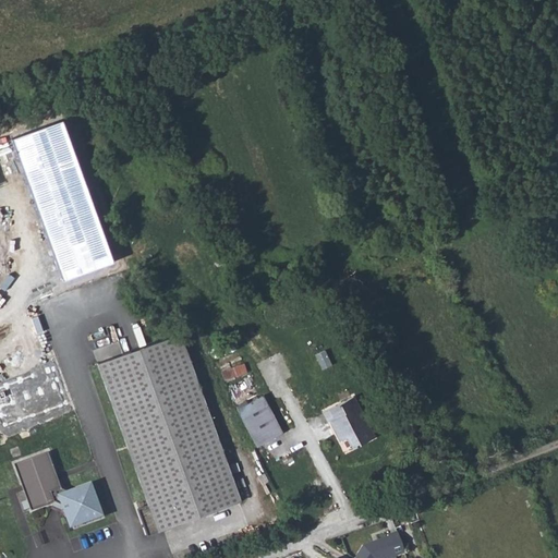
[(62,277),(112,259),(63,122),(12,137),(62,277)]
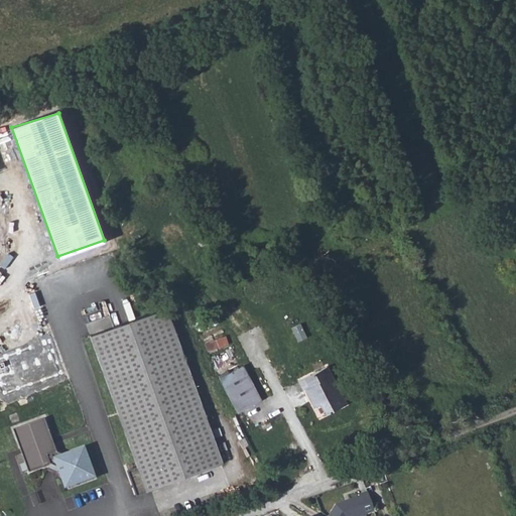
[(169,307),(94,335),(142,465),(133,469),(142,492),(227,461),(169,307)]
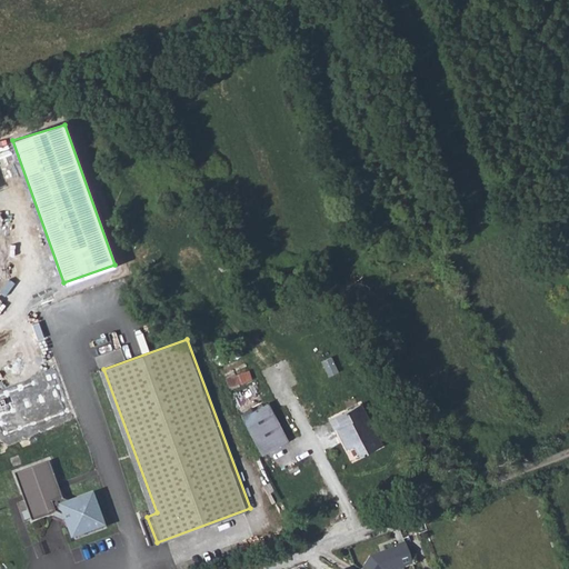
[(269,348),(273,358),(289,350),(285,340),(269,348)]
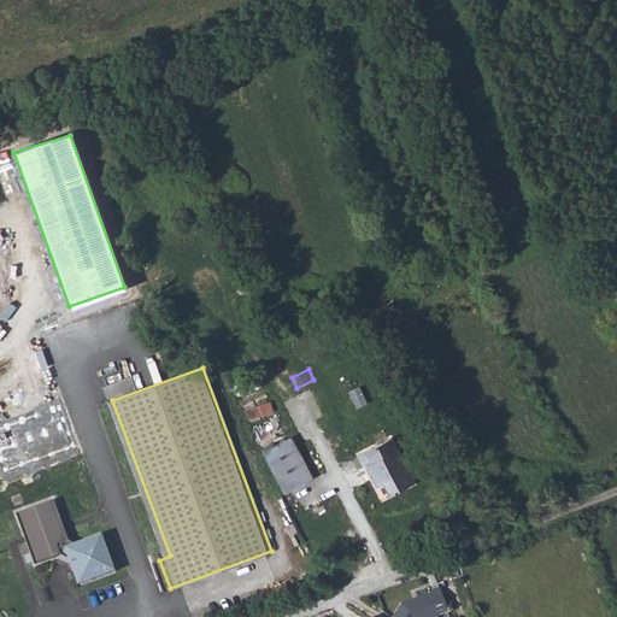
[(263,382),(246,388),(258,418),(274,412),(263,382)]
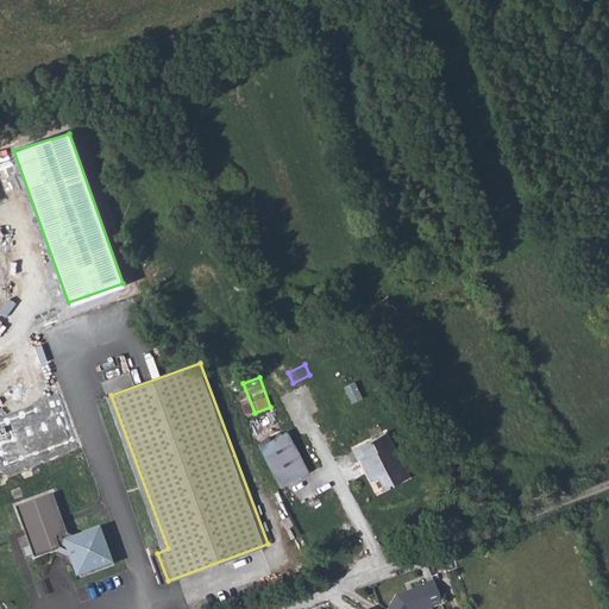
[(56,399),(0,418),(0,450),(5,464),(71,440),(56,399)]
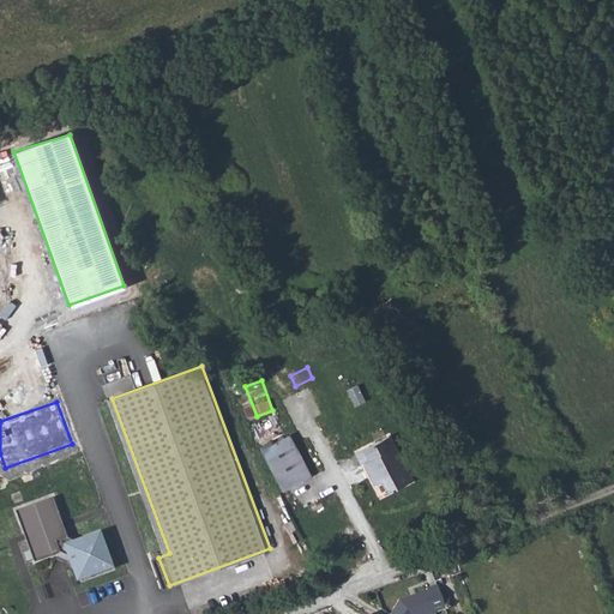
[(295,441),(268,456),(289,497),(317,482),(295,441)]
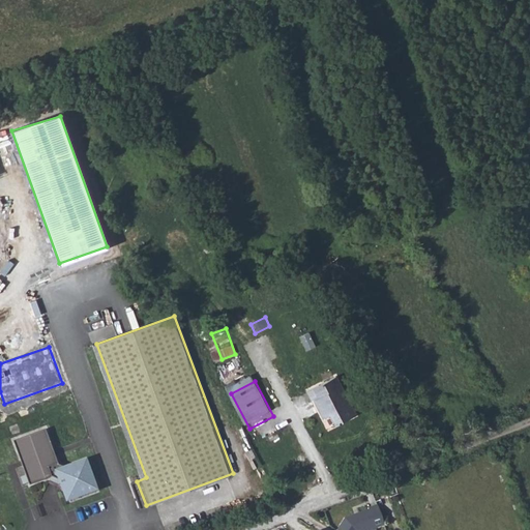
[(360,419),(341,381),(312,395),(317,405),(319,405),(328,422),(334,419),(341,430),(360,419)]
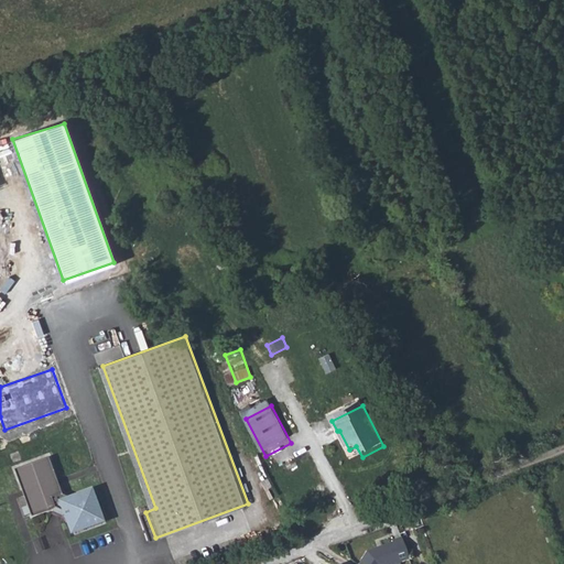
[(65,501),(52,466),(22,478),(38,521),(56,514),(57,516),(71,522),(73,521),(78,537),(105,527),(95,500),(76,507),(65,501)]
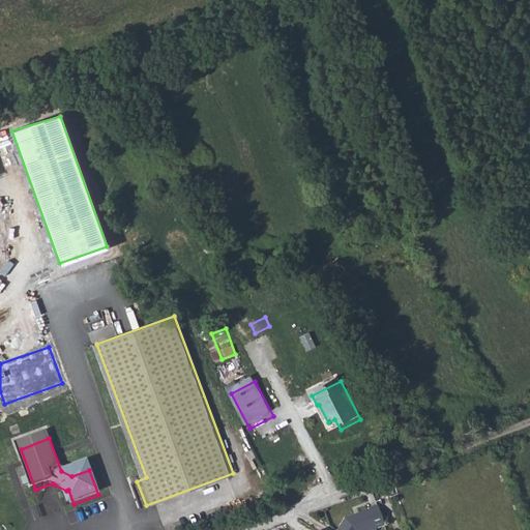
[(345,519),(335,529),(378,529),(384,528),(377,505),(345,519)]
